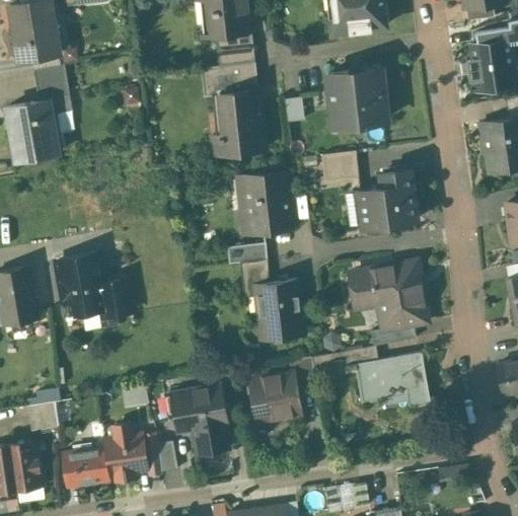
[(50,0),(48,0),(10,6),(20,61),(60,54),(50,0)]
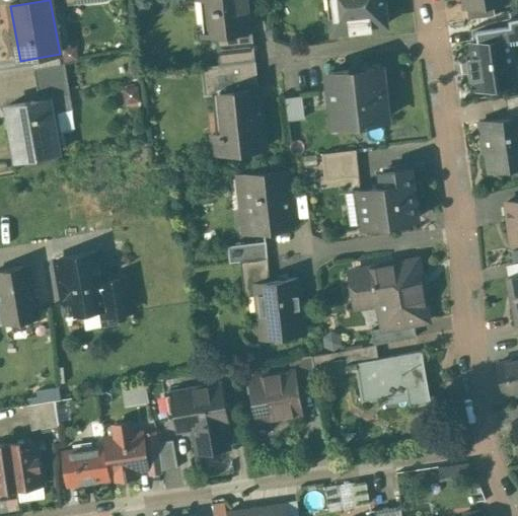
[(248,0),(200,0),(200,1),(210,0),(211,0),(219,66),(249,63),(255,62),(248,0)]
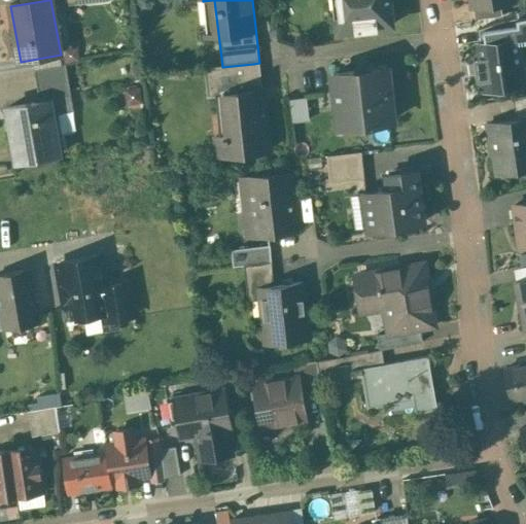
[(342,0),(343,9),(336,10),(338,34),(392,27),(389,0),(342,0)]
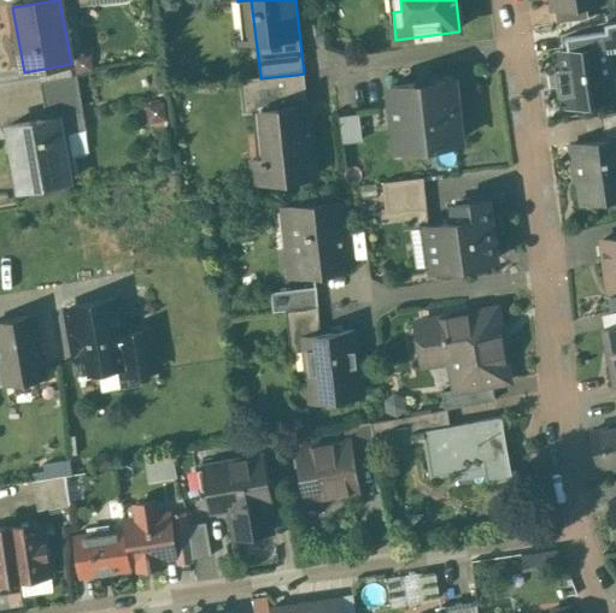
[(600,0),(552,0),(555,11),(587,6),(602,5),(600,0)]
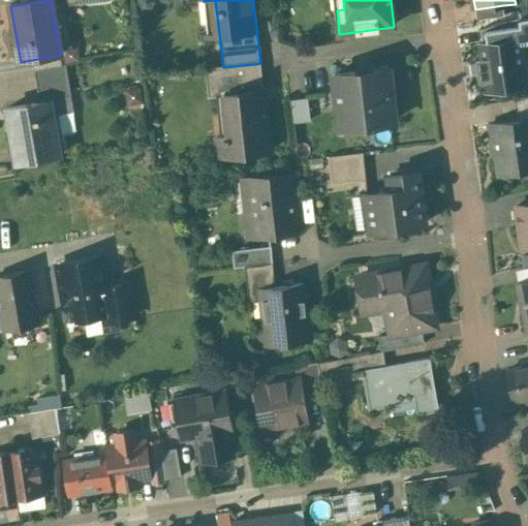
[(503,5),(475,9),(477,23),(504,18),(503,5)]
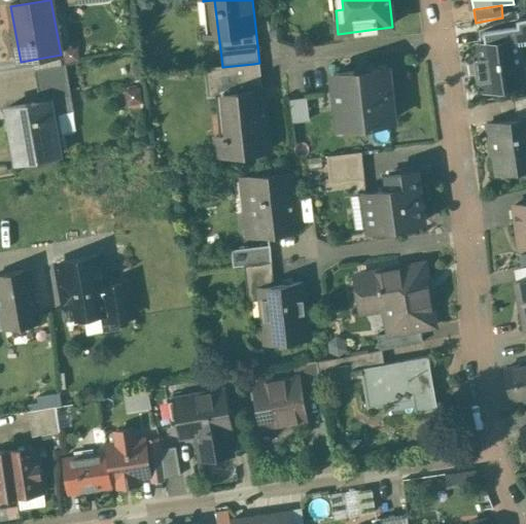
[(525,13),(517,15),(518,21),(505,24),(492,27),(480,32),(481,46),(518,40),(518,43),(525,41),(525,13)]
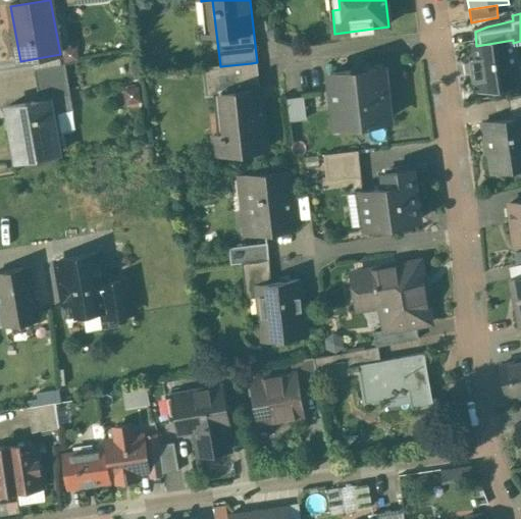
[(476,46),(474,46),(476,62),(473,63),(475,81),(478,80),(480,92),(519,87),(519,86),(518,86),(516,68),(517,68),(513,43),(513,40),(476,46)]
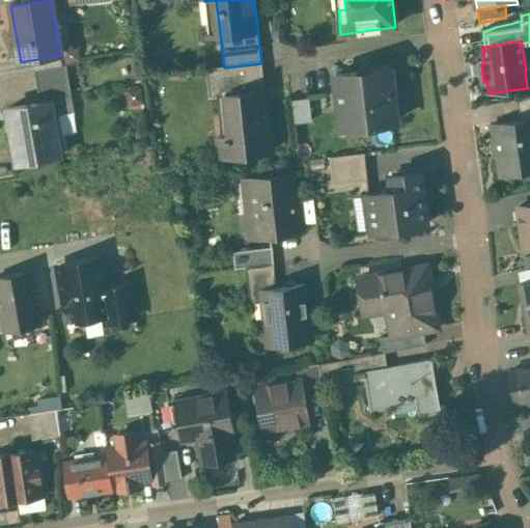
[(224,67),(221,68),(222,82),(235,80),(238,95),(258,93),(255,64),(224,67)]
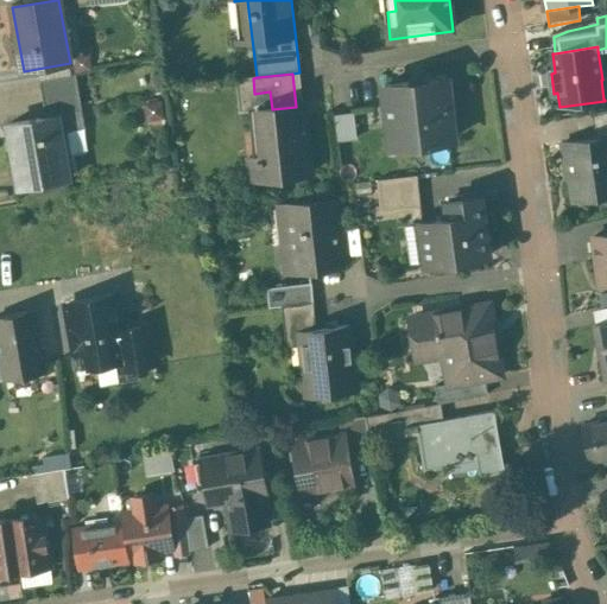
[(76,76),(40,83),(46,121),(58,119),(59,121),(83,118),(76,76)]
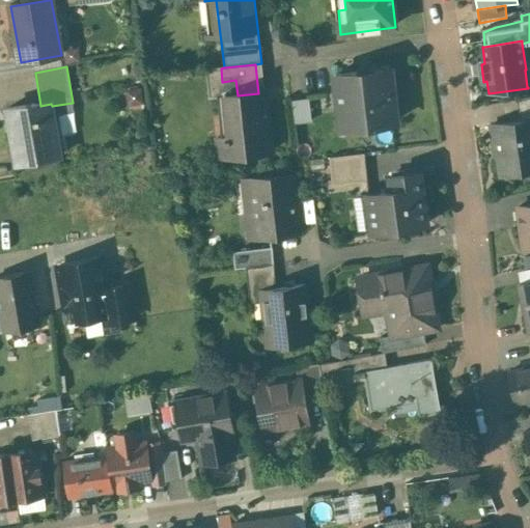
[(390,75),(358,78),(357,74),(336,76),(339,105),(346,105),(349,122),(372,119),(372,127),(393,124),(391,105),(393,105),(390,75)]
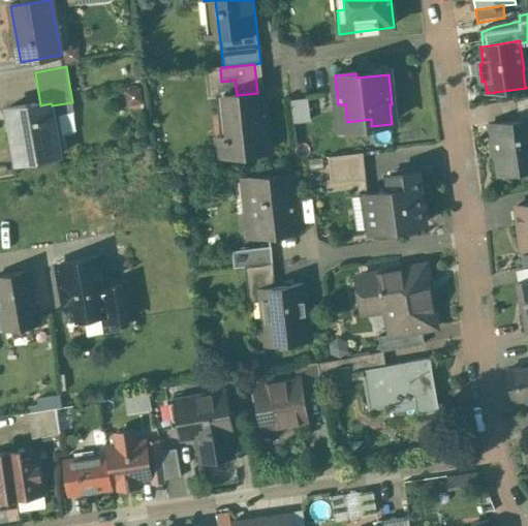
[(257,93),(237,95),(235,80),(221,82),(227,138),(215,140),(217,158),(271,152),(266,103),(259,104),(257,93)]
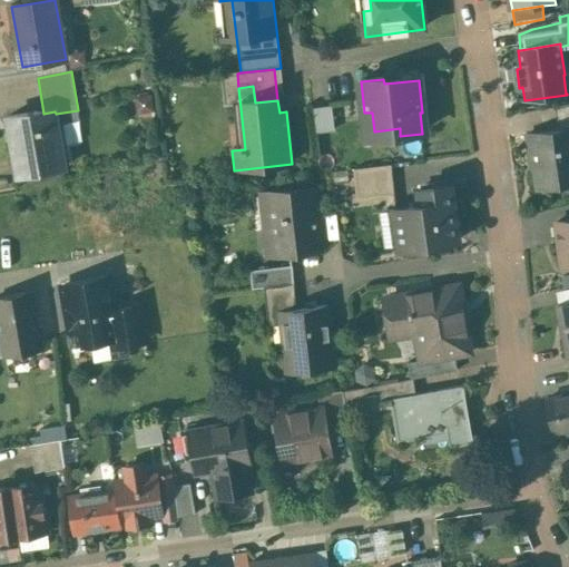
[(322,130),(339,129),(337,105),(321,106),(322,130)]
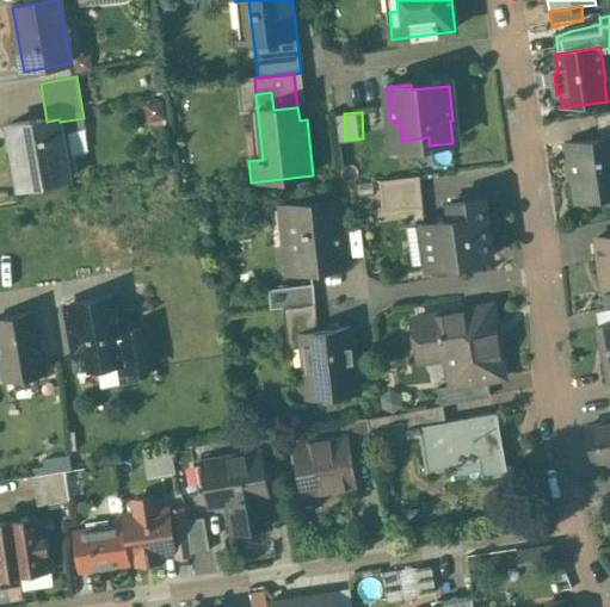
[(609,113),(598,117),(603,141),(609,138),(609,113)]
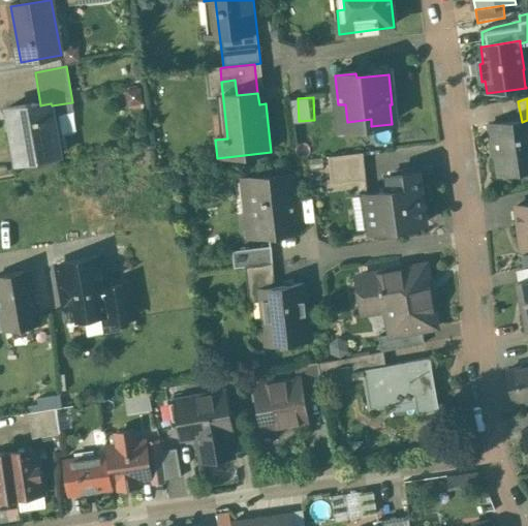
[(72,102),(52,105),(56,135),(69,133),(66,119),(70,118),(69,118),(75,117),(72,102)]
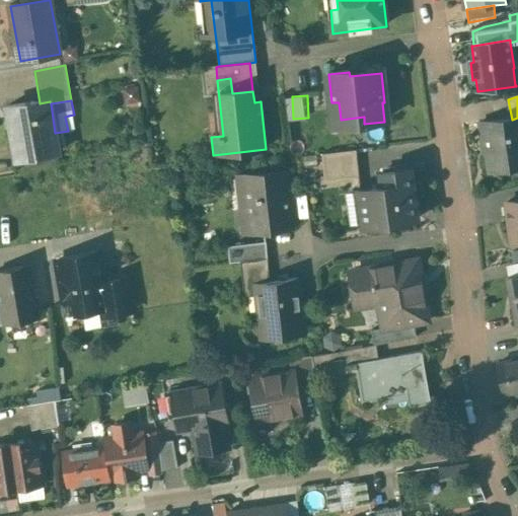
[(40,103),(8,108),(16,160),(59,153),(55,133),(51,103),(50,101),(40,103)]
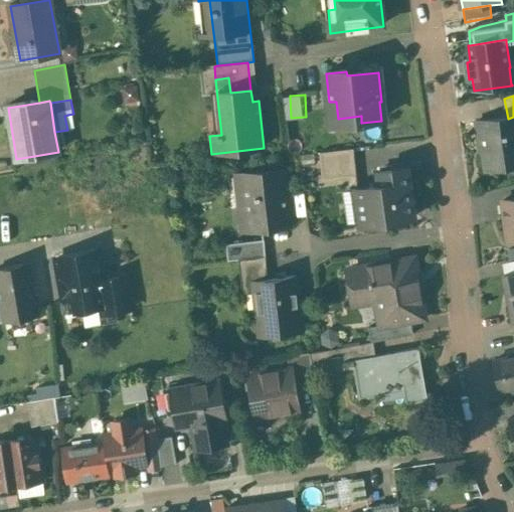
[(513,117),(508,119),(479,123),(486,171),(513,166),(513,117)]
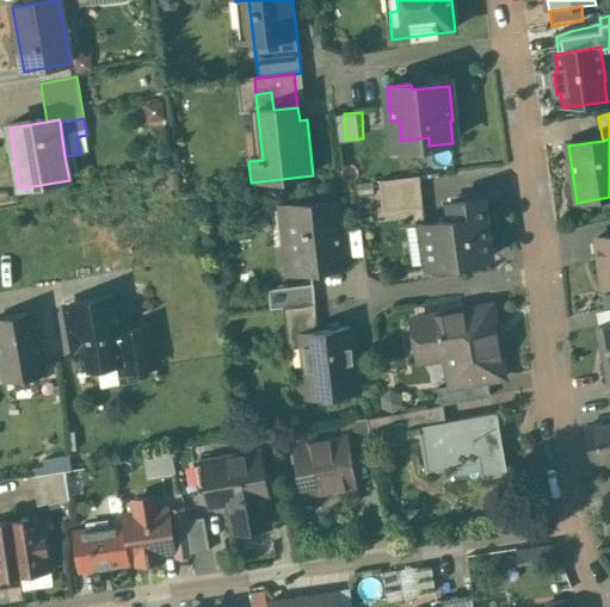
[(419,178),(380,183),(383,215),(423,210),(419,178)]
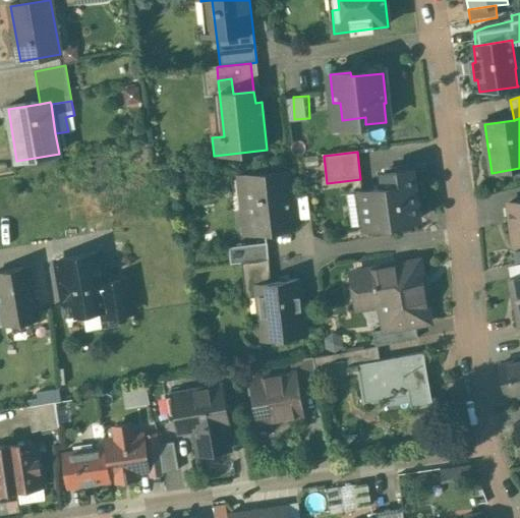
[(412,170),(383,174),(385,187),(354,191),(359,229),(420,221),(412,170)]
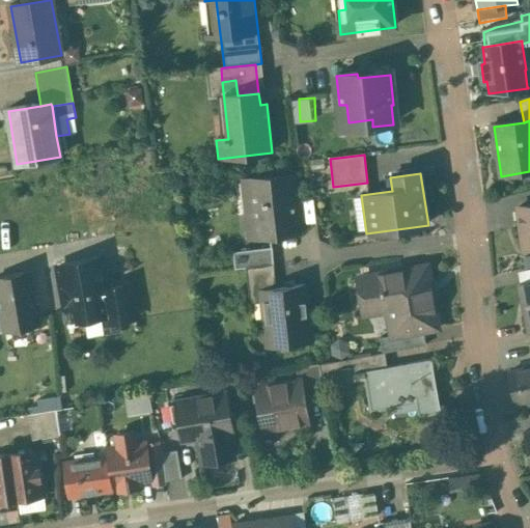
[(293,175),(243,181),(250,239),(300,233),(293,175)]
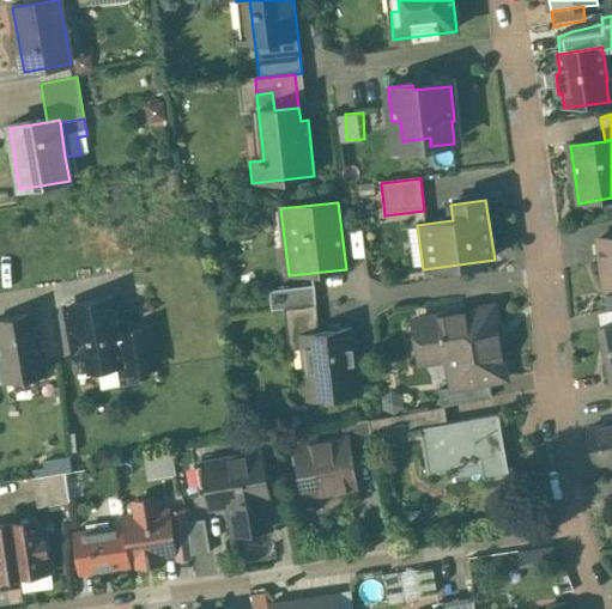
[(611,238),(598,242),(605,287),(611,285),(611,238)]
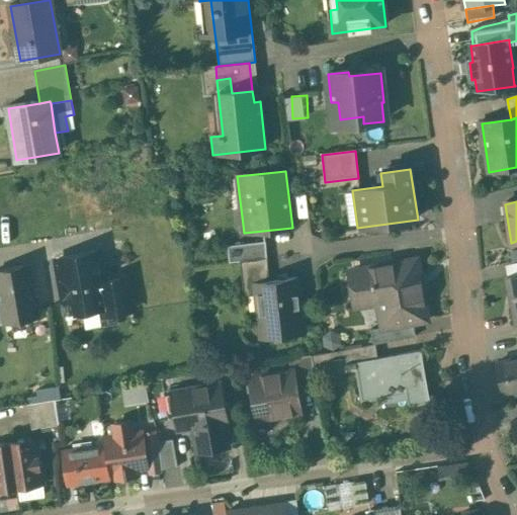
[(266,242),(229,246),(230,263),(241,261),(267,258),(266,242)]
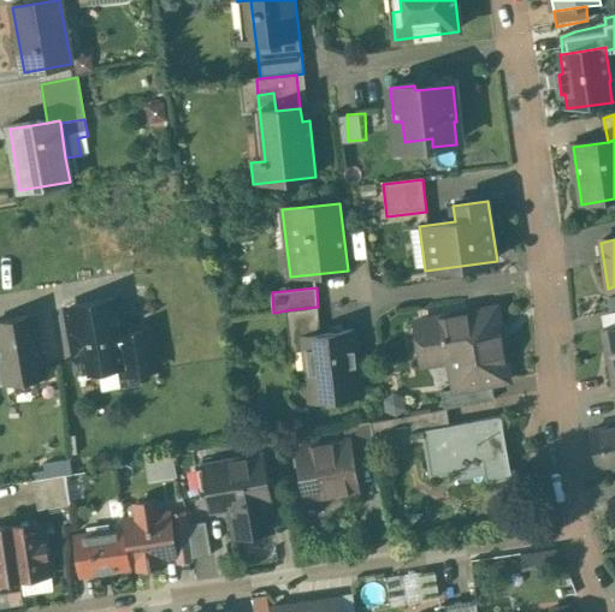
[(118,302),(67,310),(77,361),(95,357),(98,369),(123,364),(132,363),(128,337),(125,328),(122,326),(118,302)]
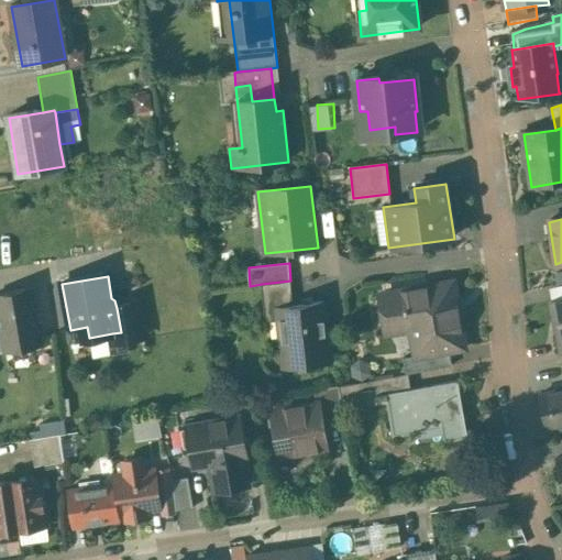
[(290,281),(262,284),(266,322),(279,321),(278,308),(293,306),(290,281)]
